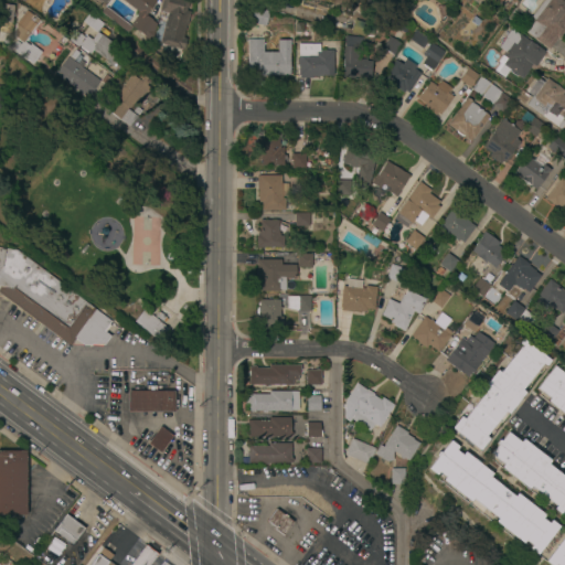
[(155,0),(155,1),(144,16),(155,24),(151,39),(148,42),(142,38),(144,36),(130,27),(126,32),(99,12),(104,7),(128,25),(136,16),(134,14),(136,12),(120,0),(155,0)]
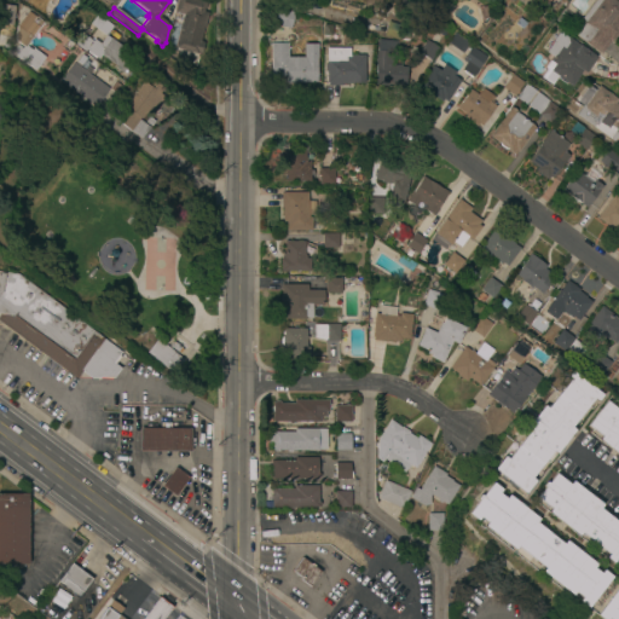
[(200,56),(174,50),(183,16),(174,13),(178,0),(206,0),(203,12),(207,13),(200,42),(203,44),(200,56)]
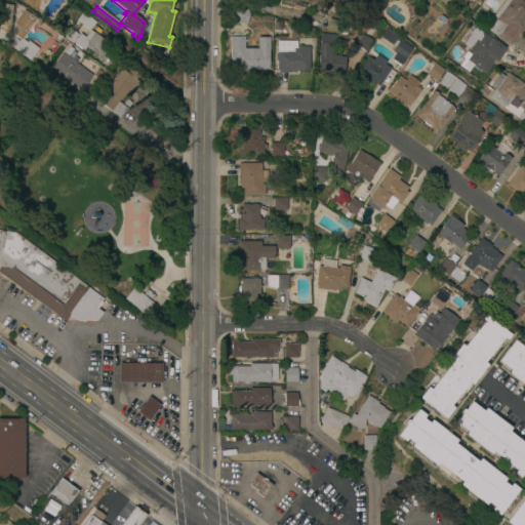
[(520,0),(524,3),(524,27),(510,46),(489,30),(497,19),(494,16),(507,0),(520,0)]
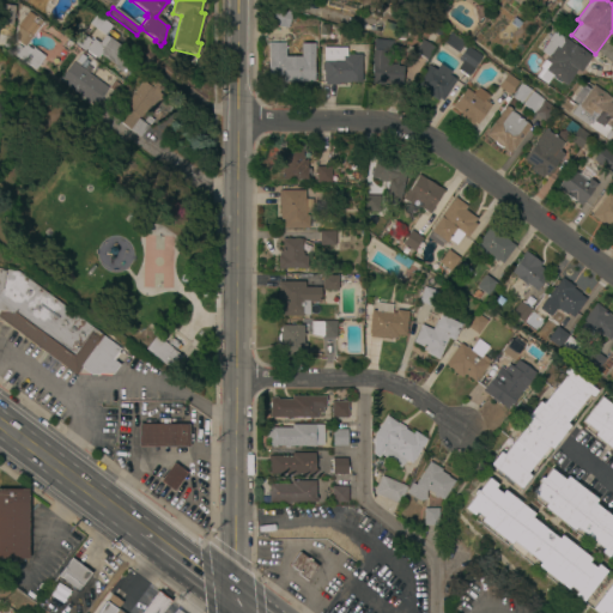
[(12,25),(0,24),(0,11),(1,5),(14,7),(12,25)]
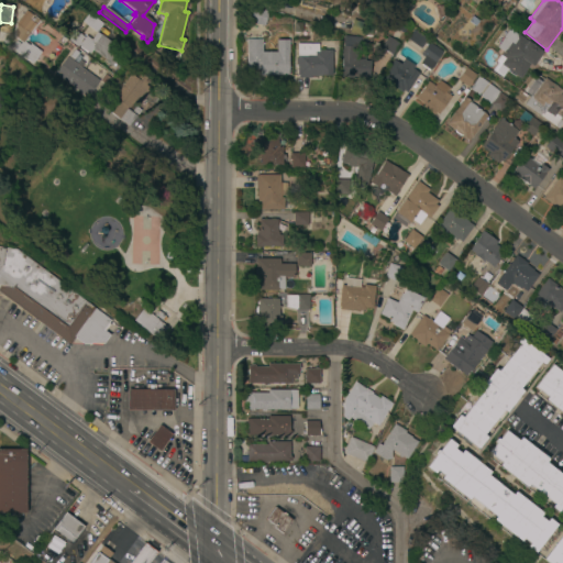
[(263,26),(247,22),(252,7),(267,11),(263,26)]
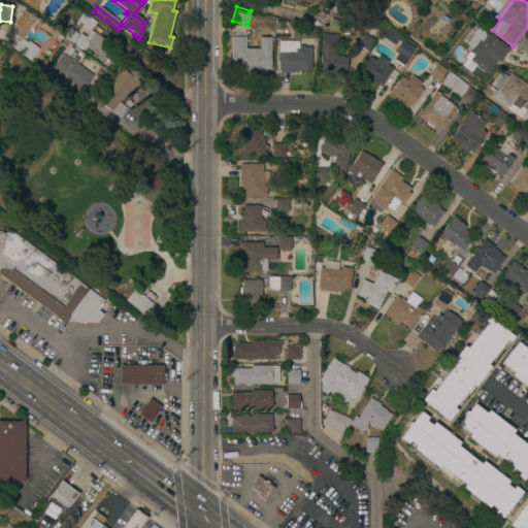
[(26,42),(28,40),(38,48),(30,60),(9,44),(14,38),(19,41),(20,40),(12,35),(14,22),(24,9),(36,20),(22,39),(26,42)]
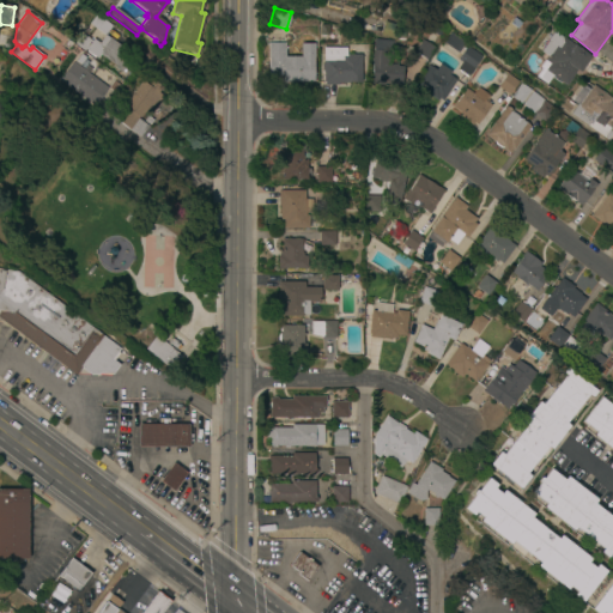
[(102,19),(103,18),(111,25),(103,36),(95,30),(96,29),(89,23),(96,14),(102,19)]
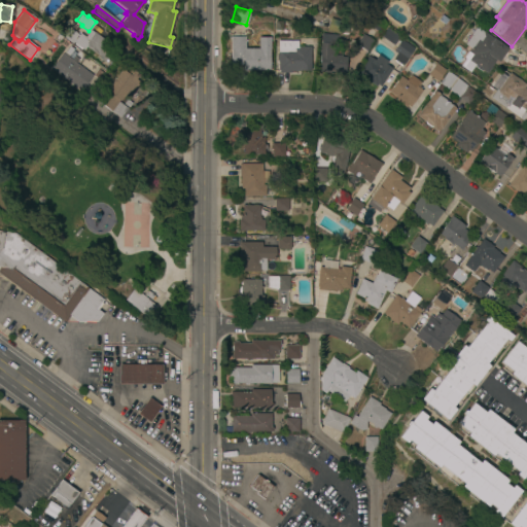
[(345,32),(341,31),(341,33),(339,33),(339,34),(326,31),(329,19),(344,22),(343,24),(347,25),(345,32)]
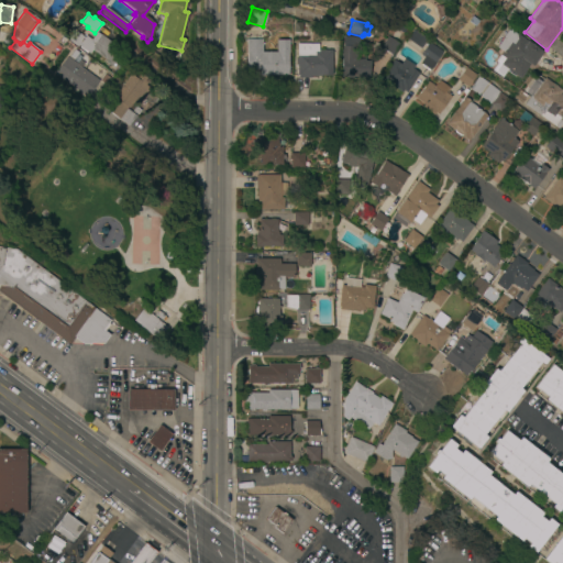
[(533,66),(532,65),(531,66),(529,65),(519,79),(514,75),(499,65),(504,58),(500,55),(503,52),(496,47),(503,37),(503,36),(508,29),(541,52),(541,53),(542,53),(533,66)]
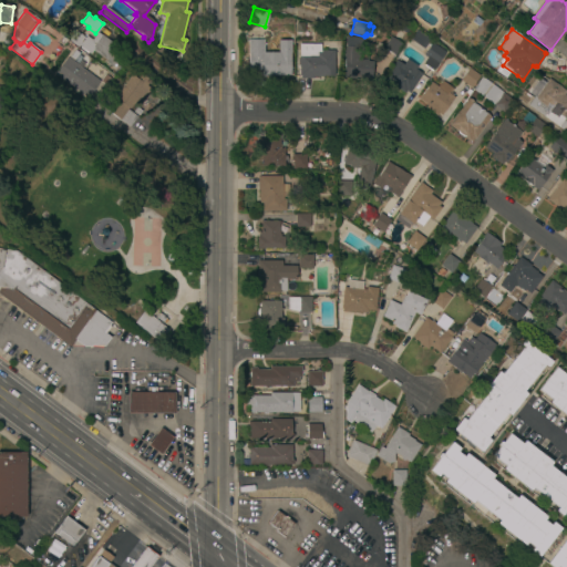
[(84,38),(85,35),(91,40),(96,32),(123,51),(111,68),(107,64),(109,63),(92,51),(90,54),(88,52),(86,53),(79,48),(80,48),(79,47),(78,48),(68,41),(74,31),(84,38)]
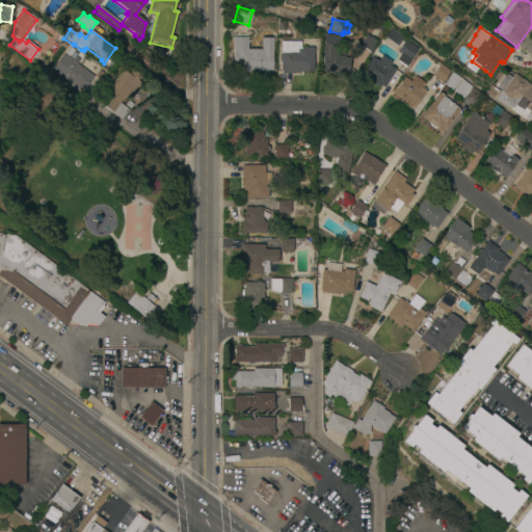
[(391,29),(402,37),(396,46),(384,37),(391,29)]
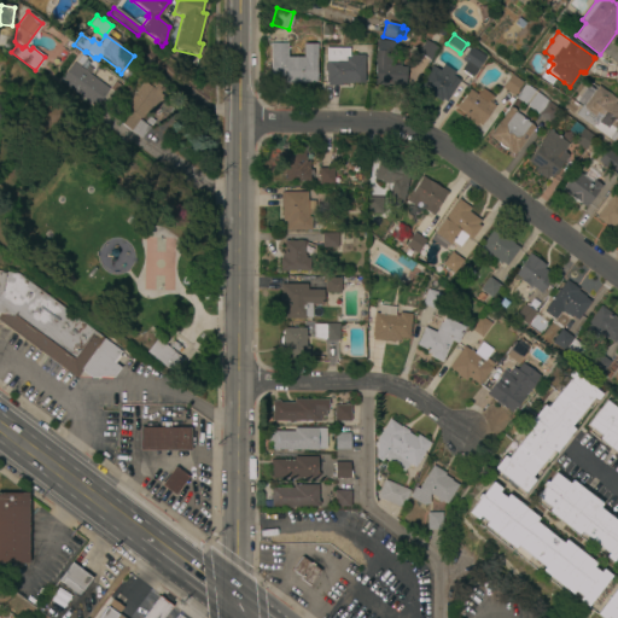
[(398,52),(394,52),(391,66),(408,68),(406,88),(374,86),(378,39),(400,41),(398,52)]
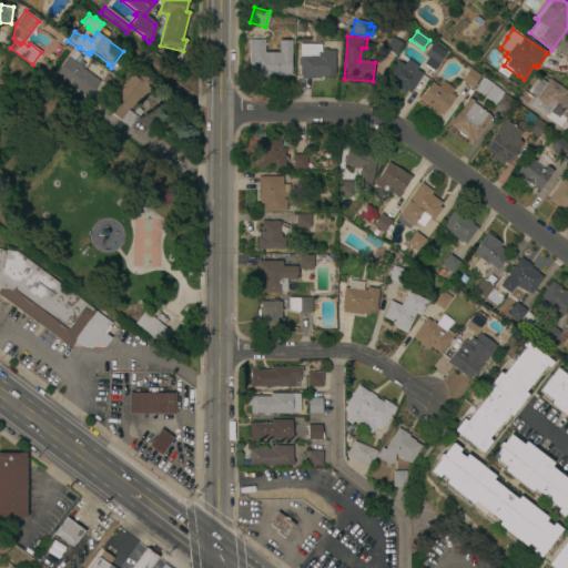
[(63,47),(58,42),(61,38),(67,42),(63,47)]
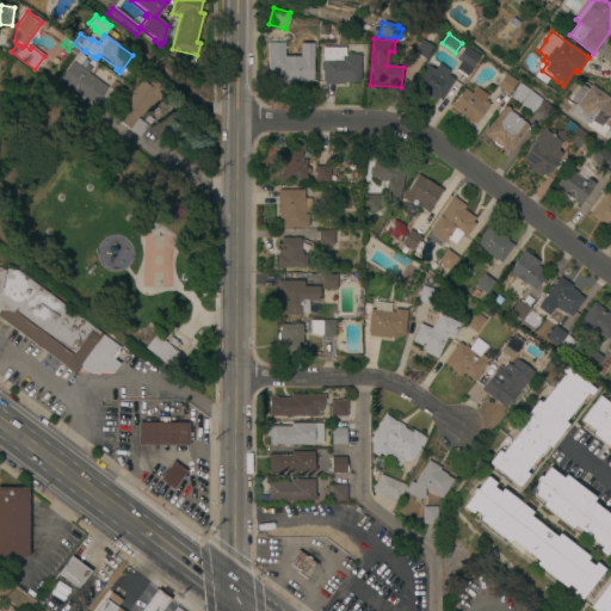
[(426,61),(414,54),(421,41),(434,48),(426,61)]
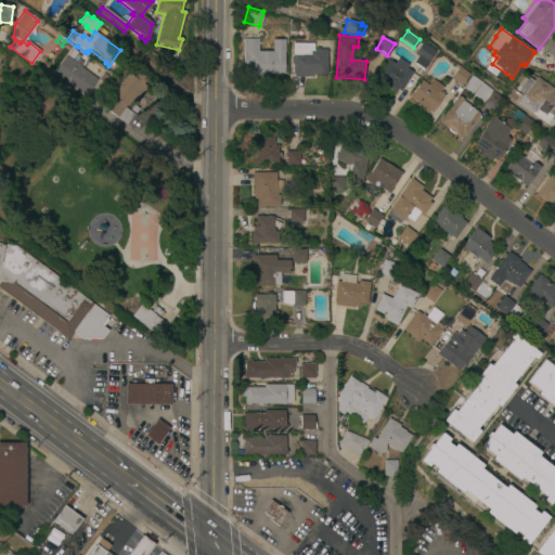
[(272,51),(272,39),(284,39),(284,52),(283,52),(283,74),(256,74),(256,68),(243,68),(243,52),(242,52),(242,39),(258,39),(258,51),(272,51)]
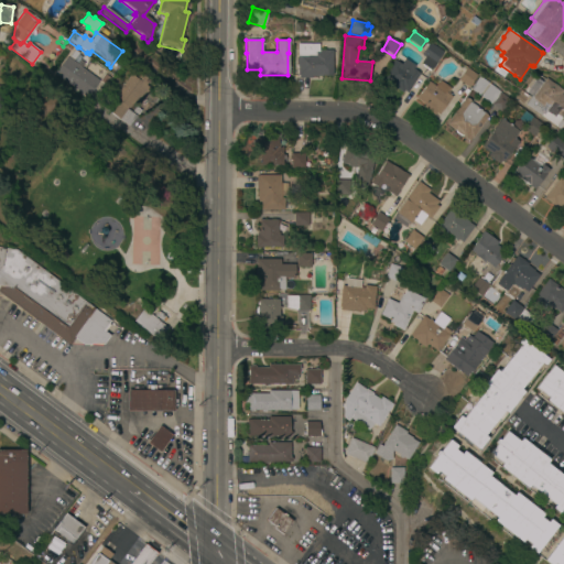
[(431,72),(422,65),(426,58),(422,55),(431,42),(444,52),(431,72)]
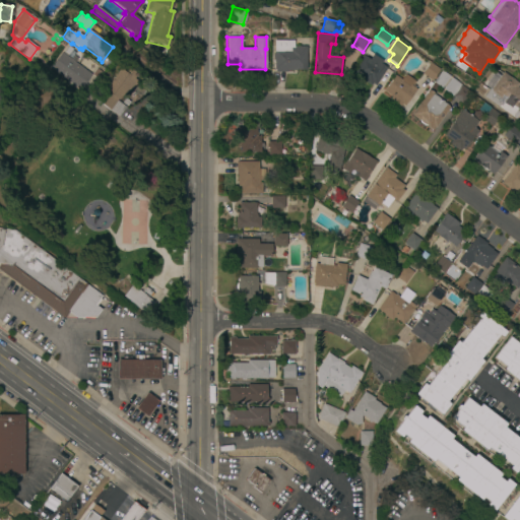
[(307,70),(287,70),(287,73),(275,73),(275,60),(273,60),(273,56),(274,56),(274,41),(293,42),(293,47),(308,47),(307,70)]
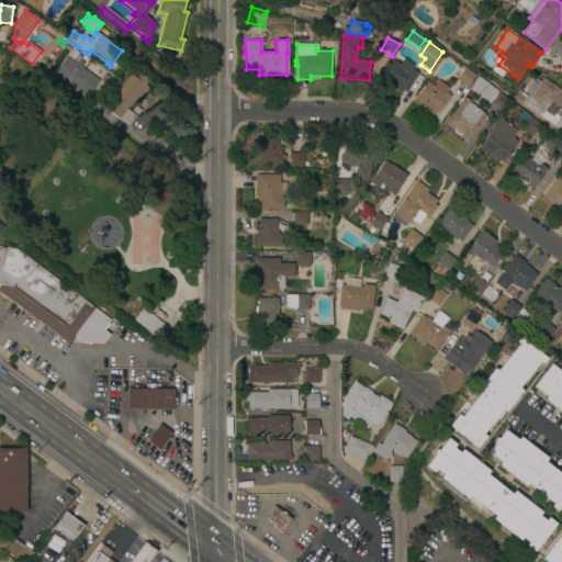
[(98,80),(105,70),(112,76),(102,89),(96,83),(85,98),(53,74),(66,57),(87,72),(98,80)]
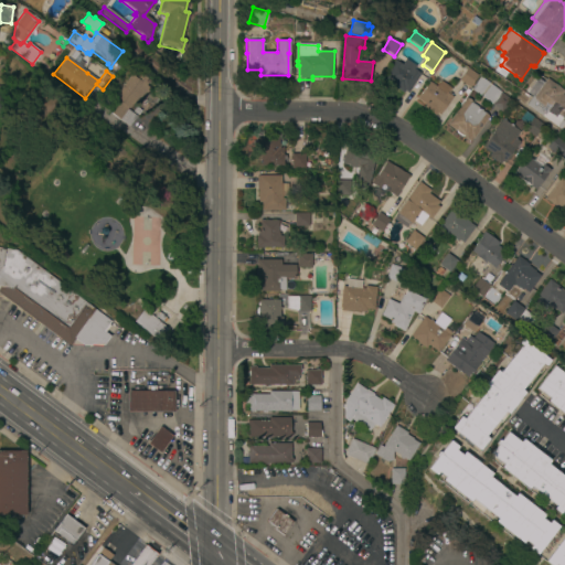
[(417,66),(415,70),(420,73),(408,93),(385,80),(395,62),(403,66),(406,61),(417,66)]
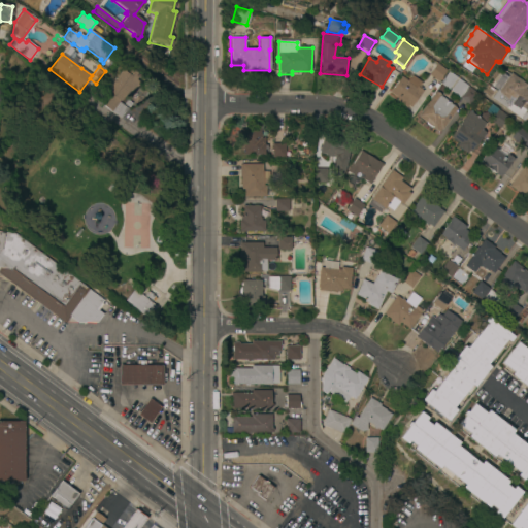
[(438,81),(430,75),(437,65),(447,71),(438,81)]
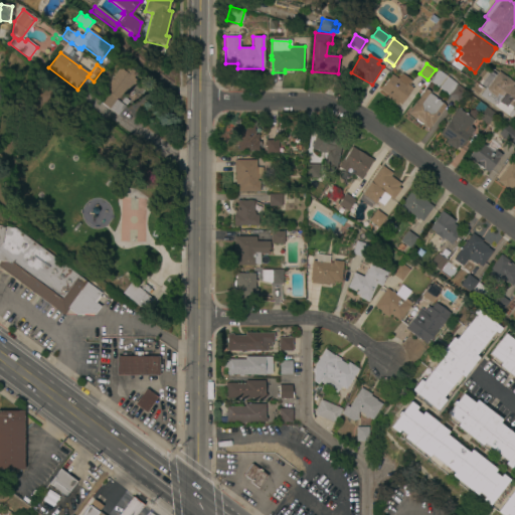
[(136,73),(133,78),(138,81),(126,98),(122,95),(117,101),(125,108),(118,117),(96,101),(120,68),(125,71),(128,67),(136,73)]
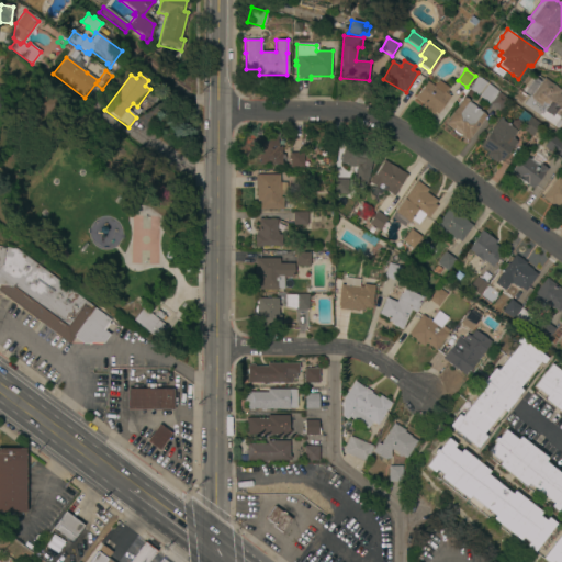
[(479,96),(470,89),(479,77),(487,83),(479,96)]
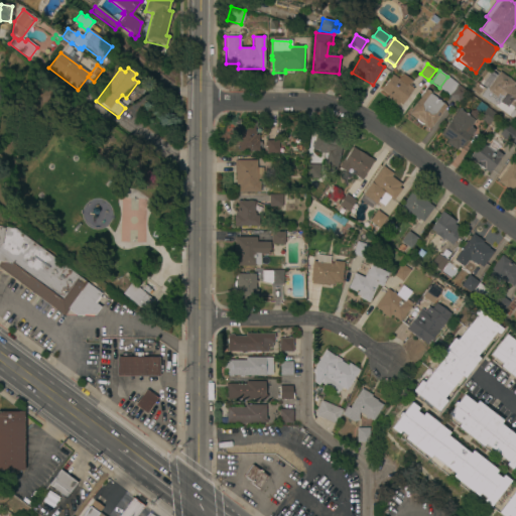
[(515,88),(515,111),(510,118),(479,96),(485,88),(486,89),(498,72),(514,84),(512,86),(515,88)]
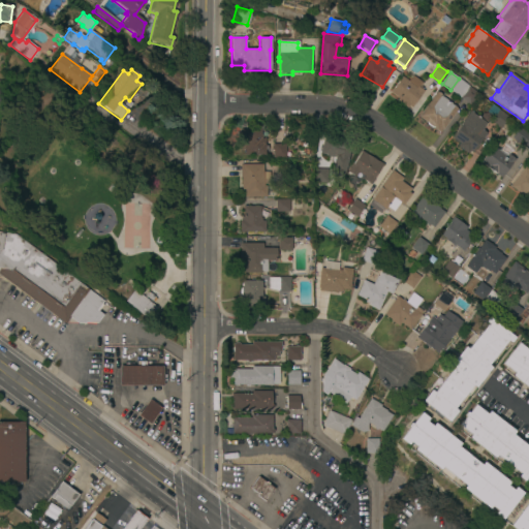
[(423,84),(418,88),(423,91),(410,107),(408,105),(406,109),(396,100),(398,98),(390,92),(401,76),(407,81),(411,75),(423,84)]
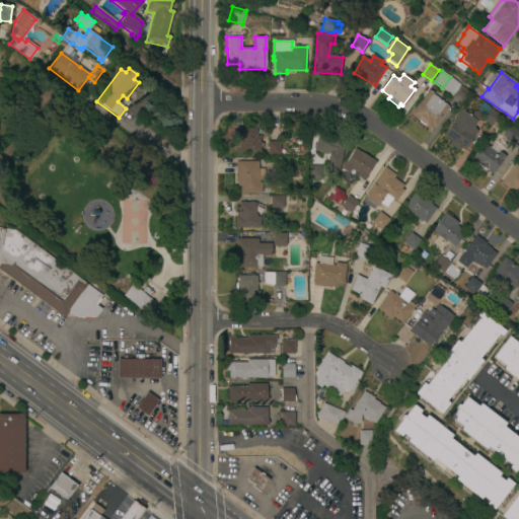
[(461,103),(443,90),(451,78),(469,91),(461,103)]
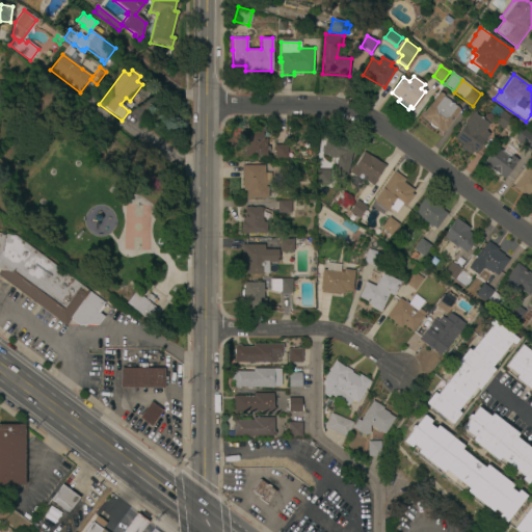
[(443,133),(422,116),(441,94),(461,110),(443,133)]
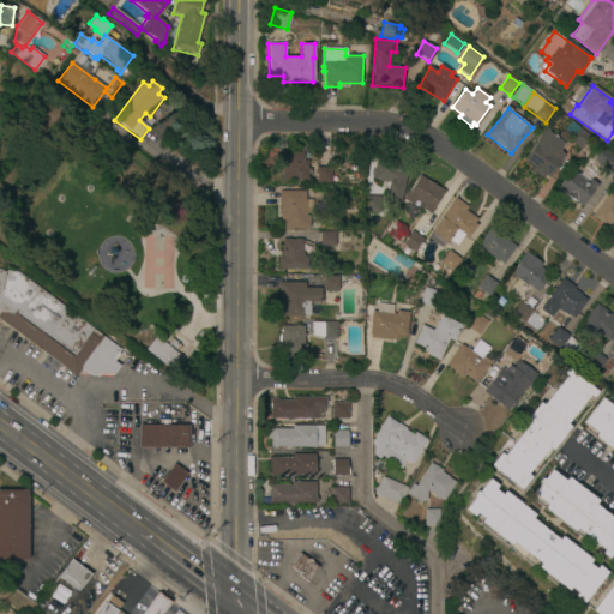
[(149,126),(144,122),(148,116),(154,121),(149,126)]
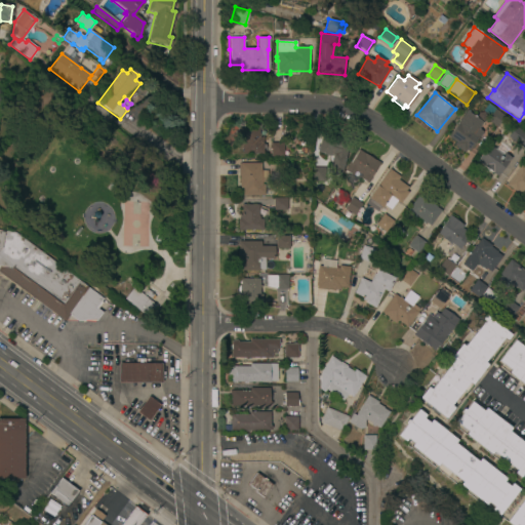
[(496,127),(486,120),(489,116),(482,111),(488,104),(505,116),(496,127)]
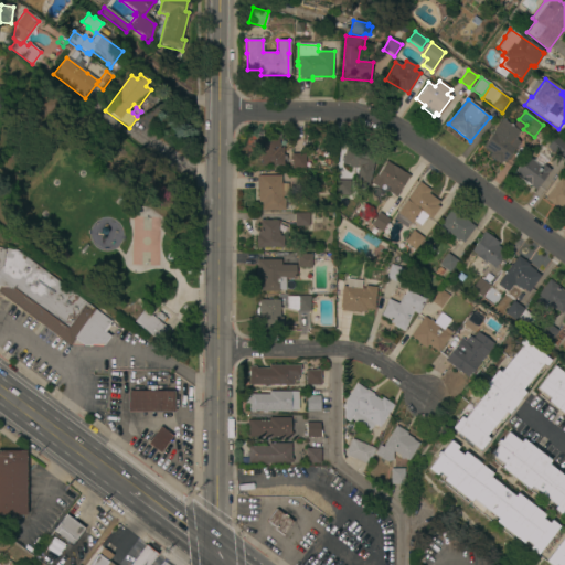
[(503,163),(501,161),(499,164),(488,156),(490,153),(481,147),(502,119),(519,132),(514,139),(519,142),(503,163)]
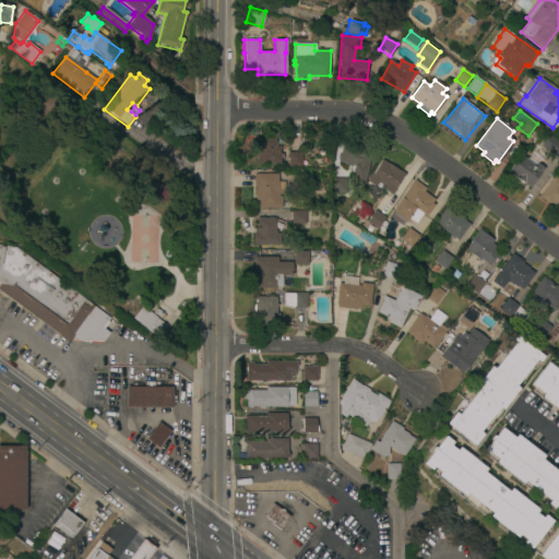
[(307,126),(325,127),(325,154),(306,155),(307,126)]
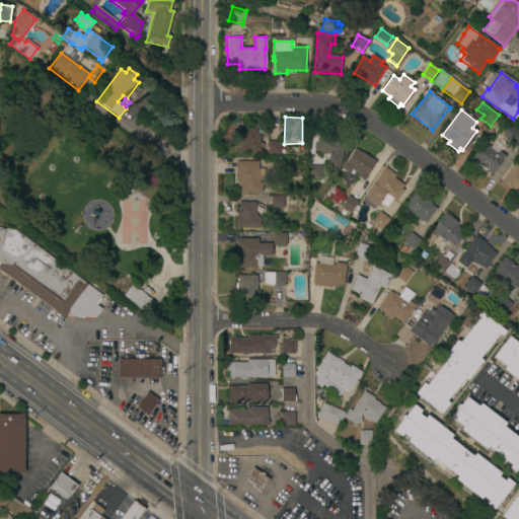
[(518,148),(502,136),(510,125),(518,131),(518,148)]
